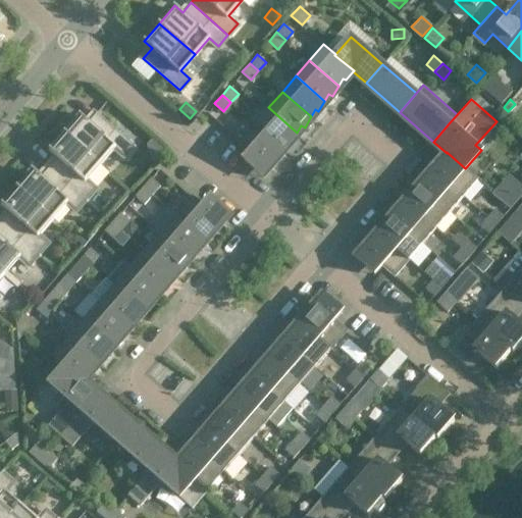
[(255,122),(283,148),(288,141),(291,143),(297,133),(268,107),(255,122)]
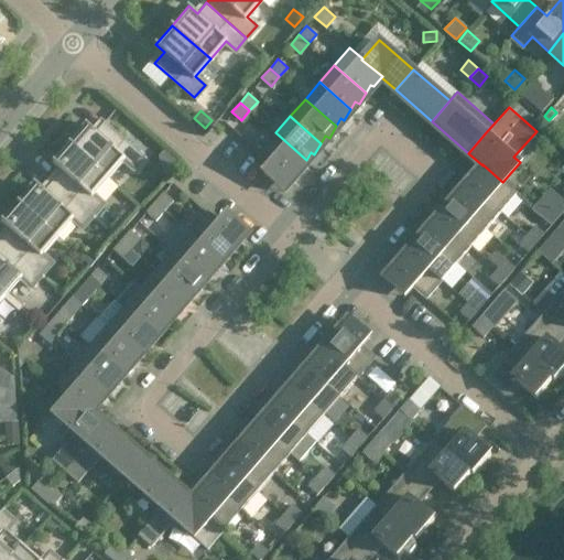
[(69,142),(108,175),(123,158),(133,167),(144,154),(105,120),(95,131),(87,124),(69,142)]
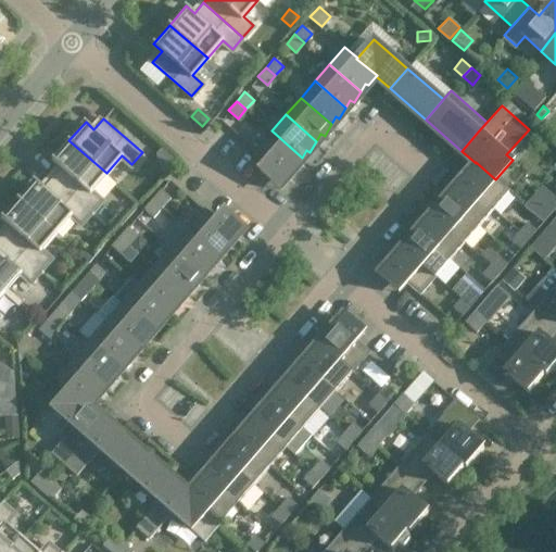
[(280,187),(289,177),(287,175),(292,166),(295,168),(302,158),(272,130),(256,149),(268,160),(260,170),(280,187)]
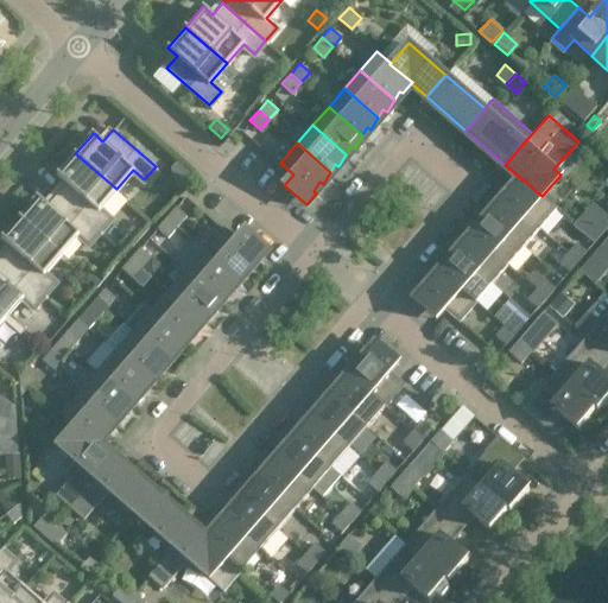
[(57,194),(100,230),(111,217),(100,208),(116,189),(75,153),(57,175),(67,182),(57,194)]
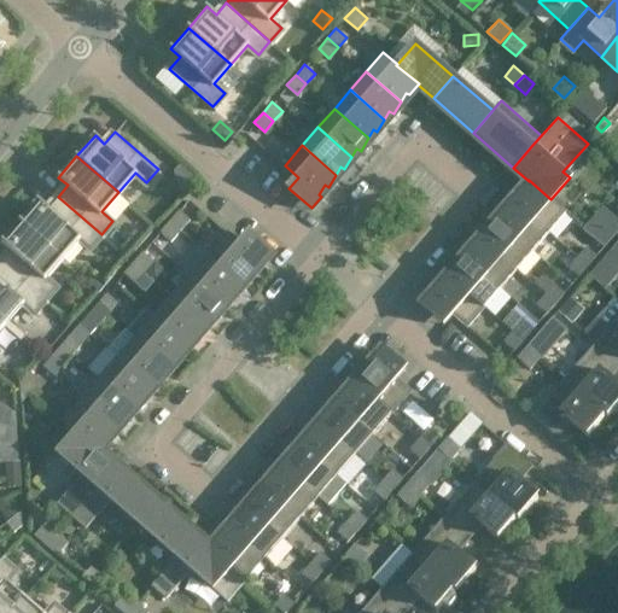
[(529,180),(529,181),(519,191),(522,194),(514,200),(548,229),(565,210),(552,198),(551,199),(529,180)]
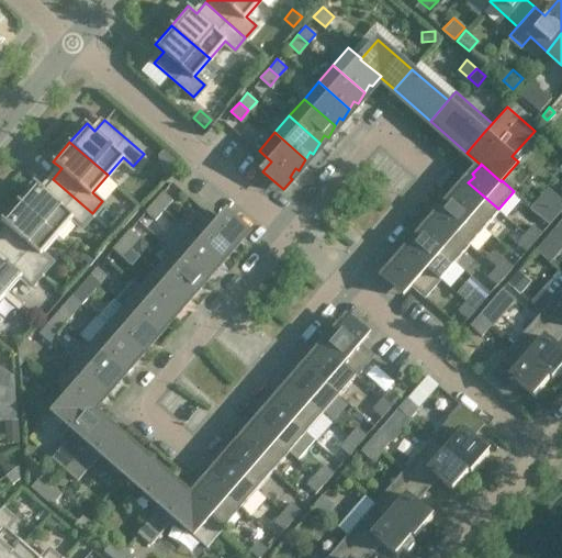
[(19,201),(57,234),(72,216),(82,225),(92,213),(53,179),(43,189),(35,182),(19,201)]
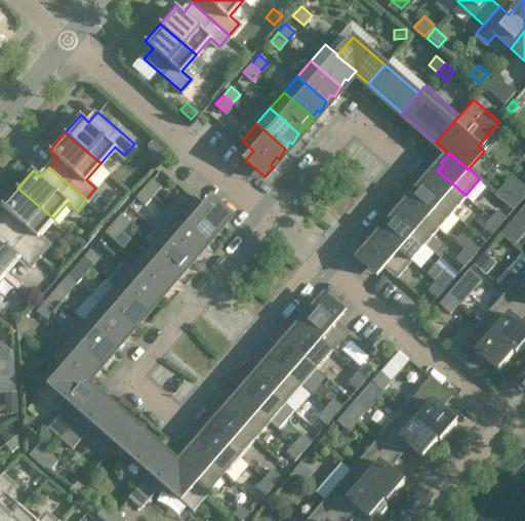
[(466,195),(437,170),(428,177),(430,181),(423,186),(452,211),(466,195)]
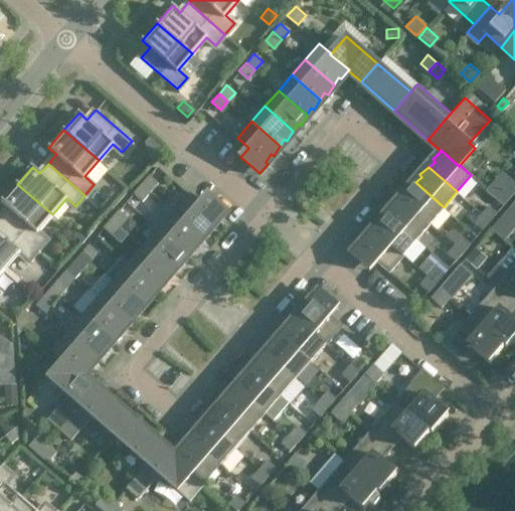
[(158,181),(149,174),(142,182),(150,190),(158,181)]
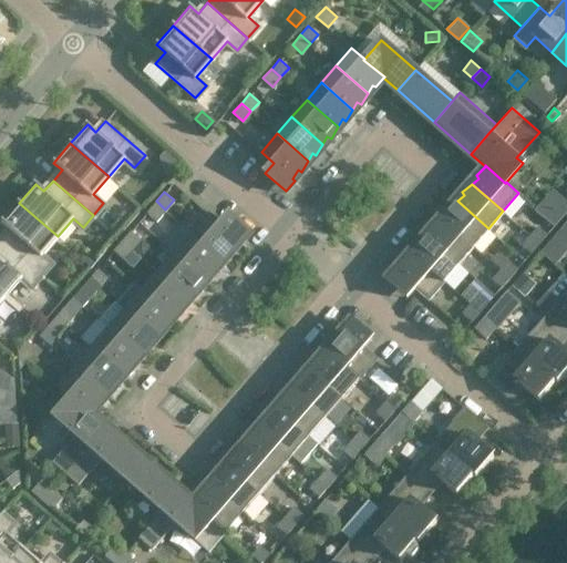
[(545,197),(535,207),(555,224),(564,213),(566,210),(566,198),(563,195),(555,205),(545,197)]
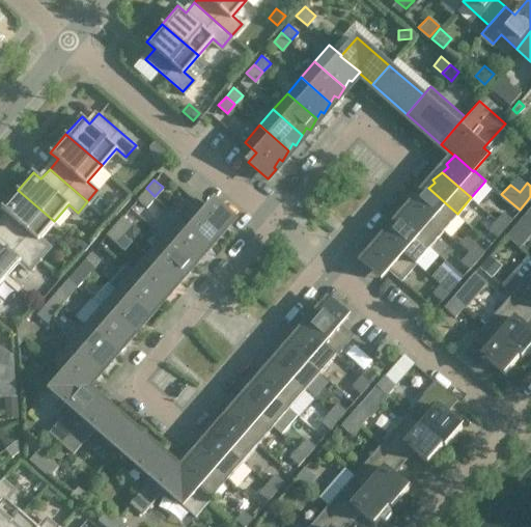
[(138,196),(138,197),(155,212),(163,202),(155,196),(146,188),(138,196)]
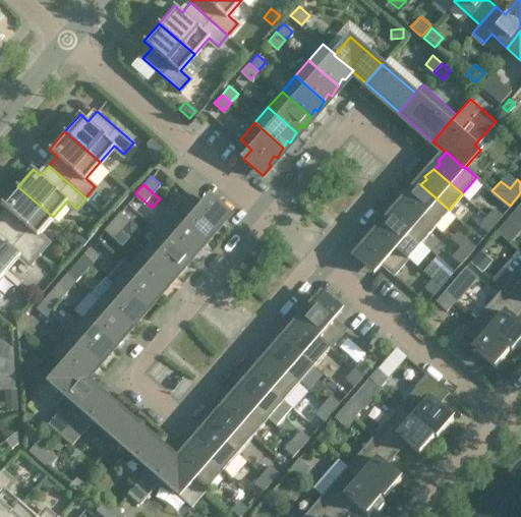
[(449,210),(420,184),(410,192),(413,195),(406,200),(436,225),(449,210)]
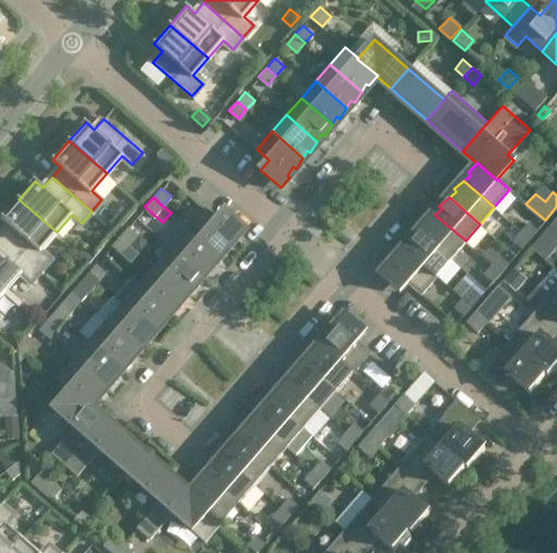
[(1,235),(40,270),(51,258),(41,249),(57,232),(19,199),(2,218),(10,225),(1,235)]
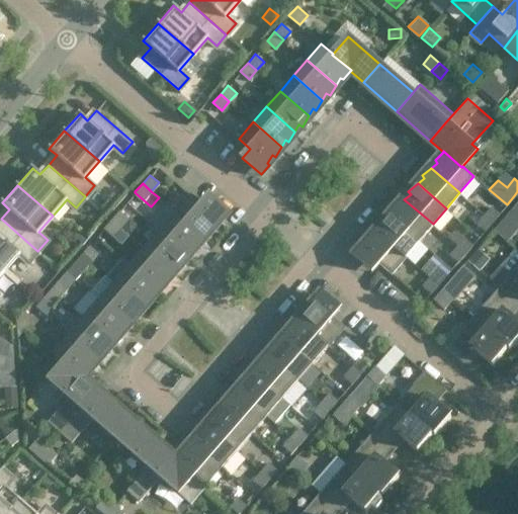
[(210,194),(206,198),(202,203),(190,193),(175,211),(203,237),(214,228),(211,225),(220,219),(222,220),(229,210),(210,194)]
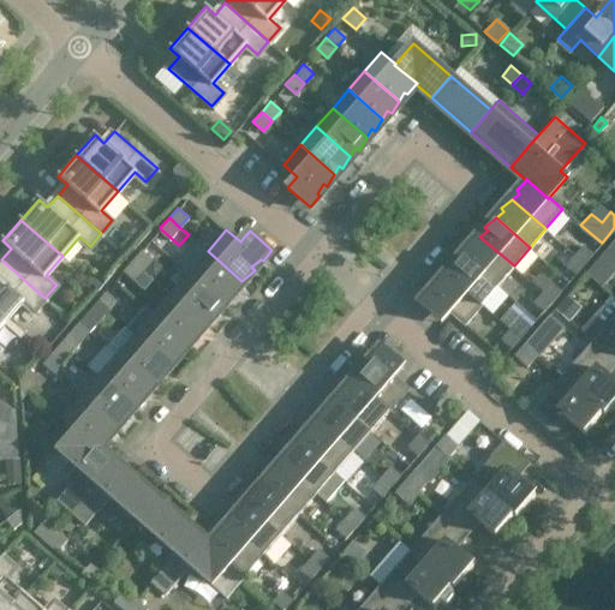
[(514,265),(479,237),(469,245),(471,249),(464,255),(497,283),(514,265)]
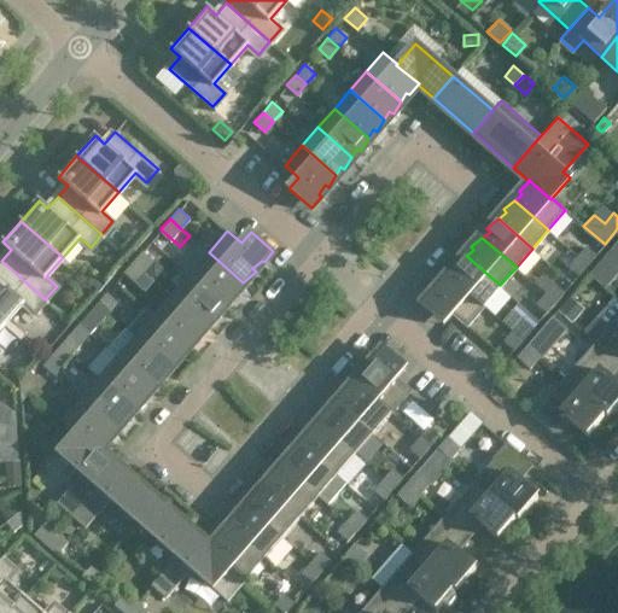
[(586,244),(577,255),(588,263),(596,254),(586,244)]
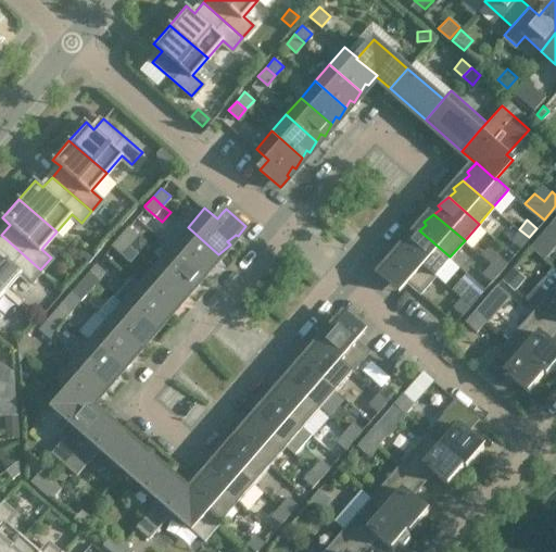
[(138,234),(128,225),(121,234),(129,242),(138,234)]
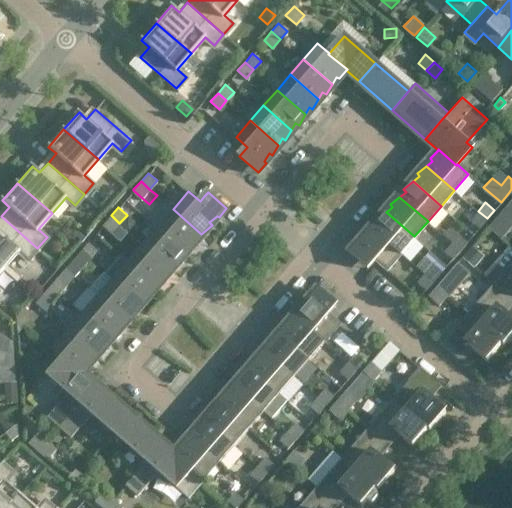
[(173,209),(158,226),(186,251),(197,242),(194,239),(201,234),(173,209)]
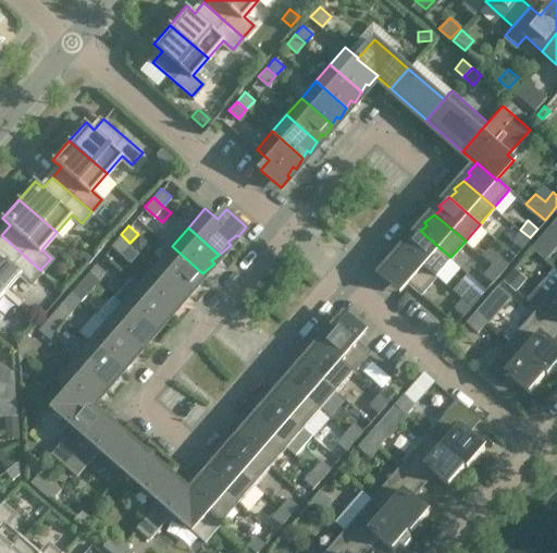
[(521,247),(530,237),(520,230),(512,238),(521,247)]
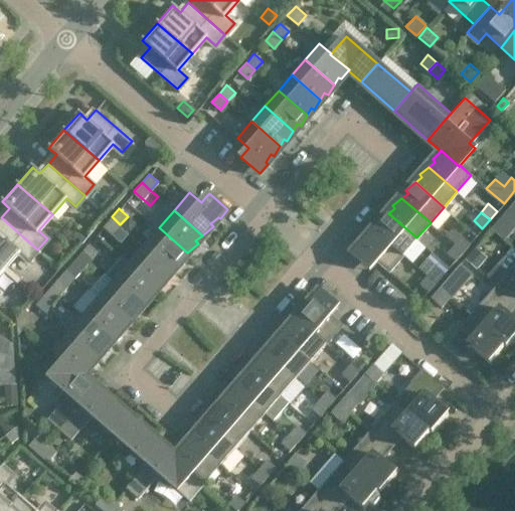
[(416,237),(388,213),(379,220),(381,223),(375,228),(403,253),(416,237)]
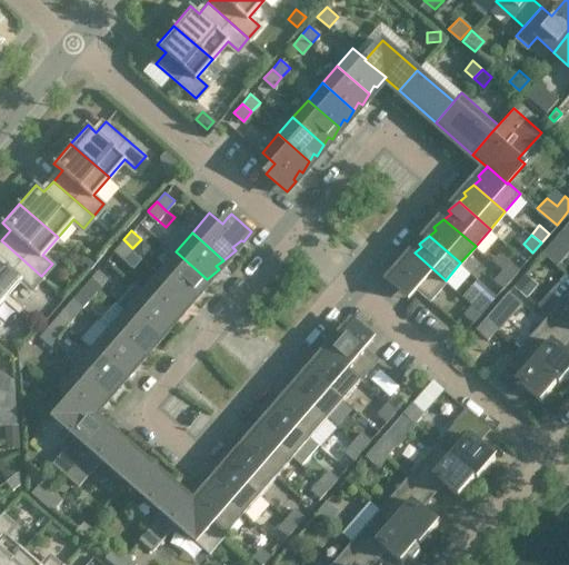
[(115,249),(125,257),(132,248),(123,239),(115,249)]
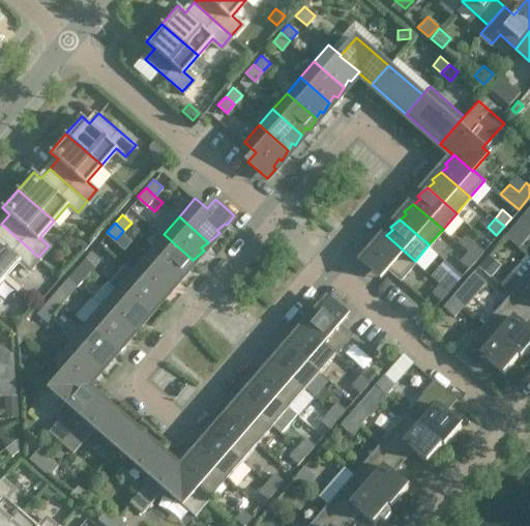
[(0,270),(5,275),(15,284),(17,282),(7,273),(20,260),(29,267),(38,257),(1,224),(0,225),(0,270)]
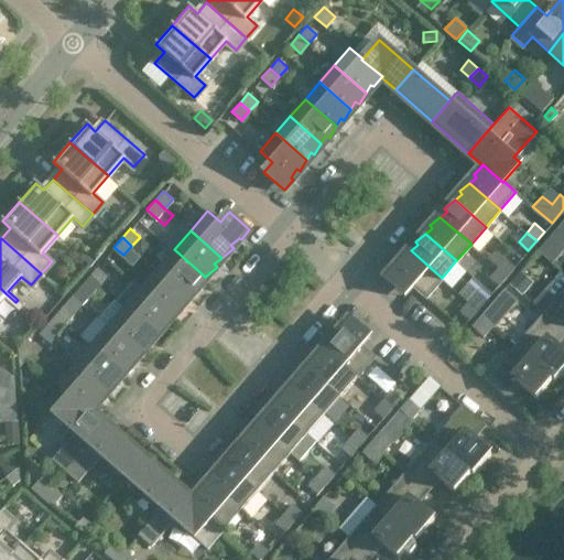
[(158,268),(188,295),(201,286),(197,282),(205,277),(174,249),(158,268)]
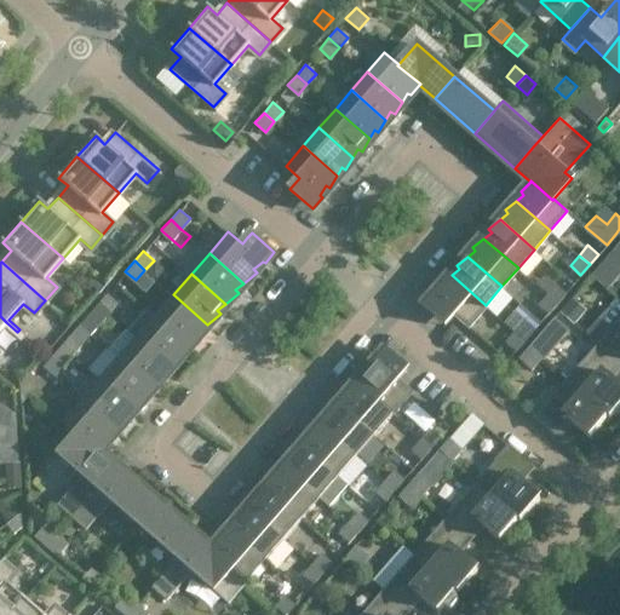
[(445,323),(448,320),(454,312),(469,325),(486,305),(452,275),(440,285),(443,288),(434,294),(432,293),(423,304),(445,323)]
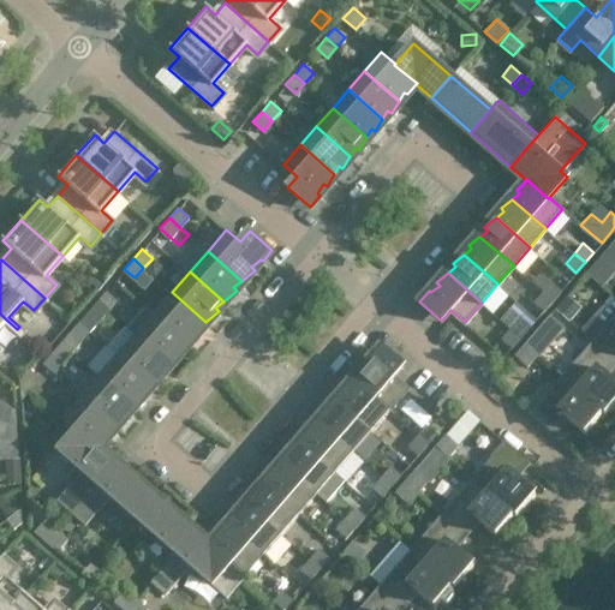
[(94,275),(90,280),(99,287),(102,282),(94,275)]
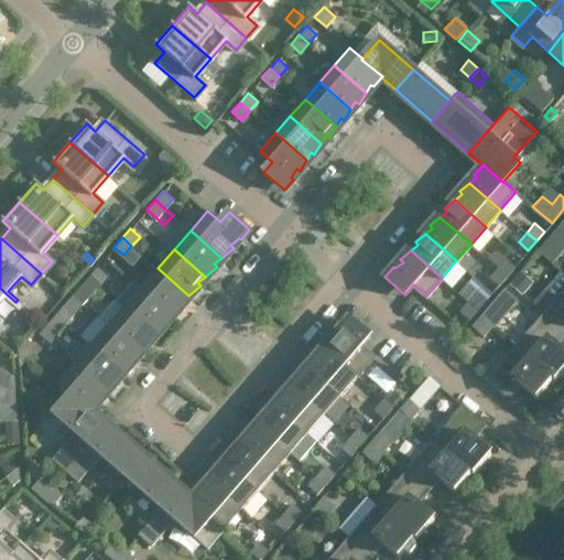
[(505,257),(497,267),(507,275),(514,266),(505,257)]
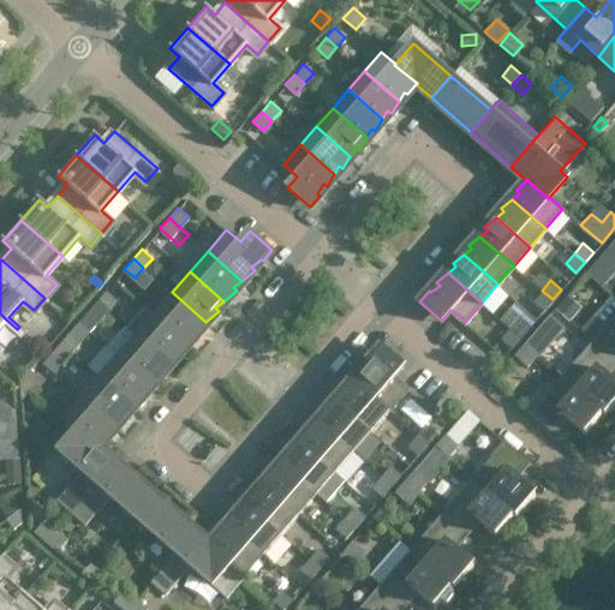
[(117,299),(106,289),(97,300),(107,309),(117,299)]
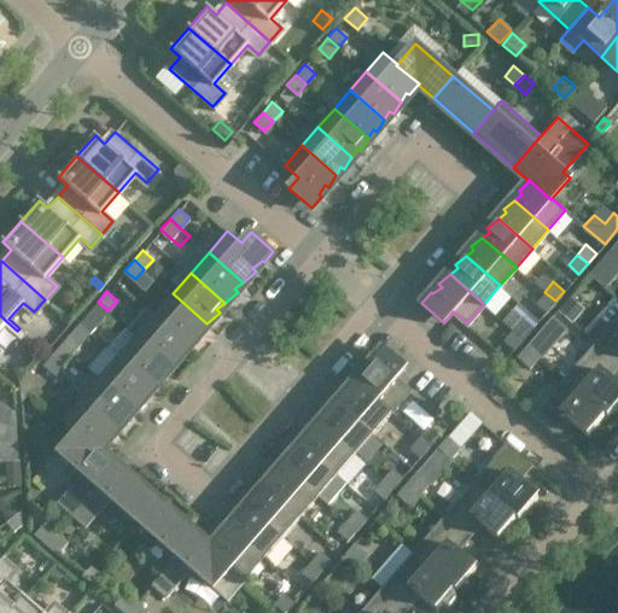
[(536,302),(546,311),(555,301),(544,292),(536,302)]
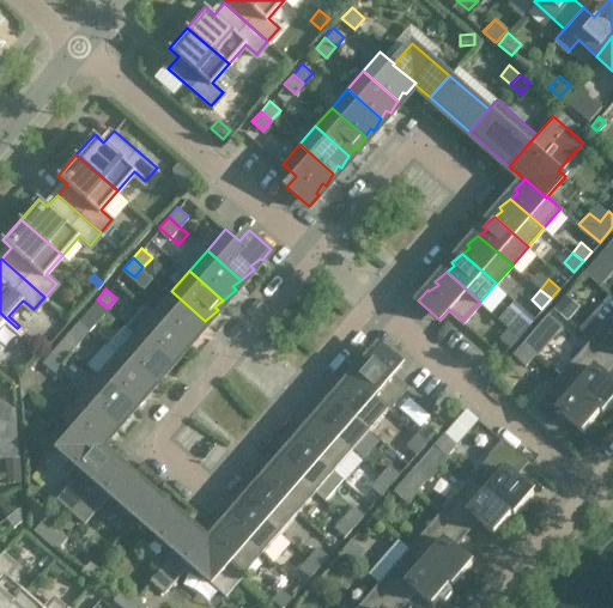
[(153,312),(187,341),(200,330),(196,327),(205,321),(171,291),(153,312)]
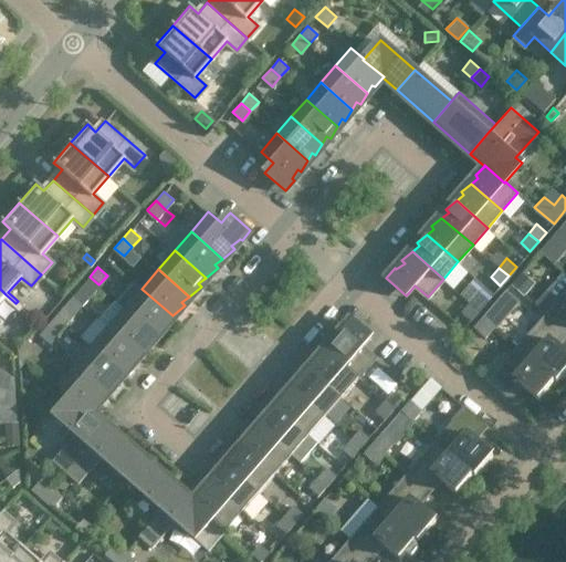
[(534,281),(522,270),(511,282),(524,293),(534,281)]
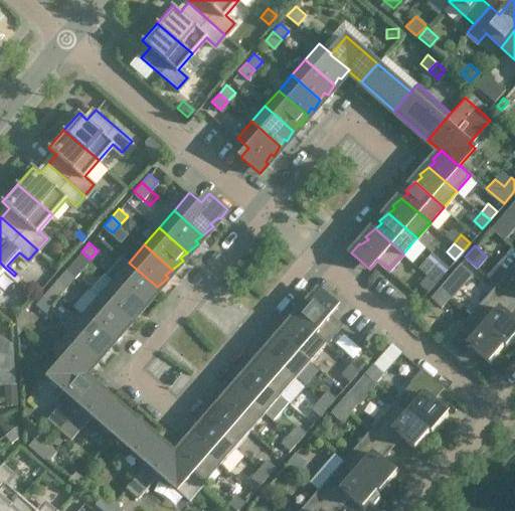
[(73,260),(82,268),(90,259),(81,251),(73,260)]
